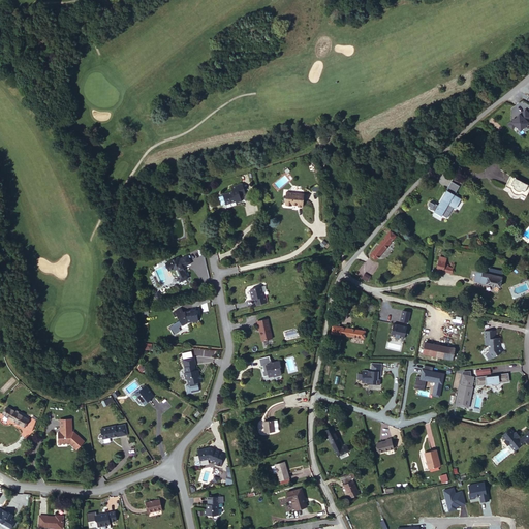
[(511,126),(517,131),(524,123),(523,121),(528,116),(521,110),(517,115),(516,115),(512,118),(509,121),(508,120),(504,125),(508,129),(511,126)]
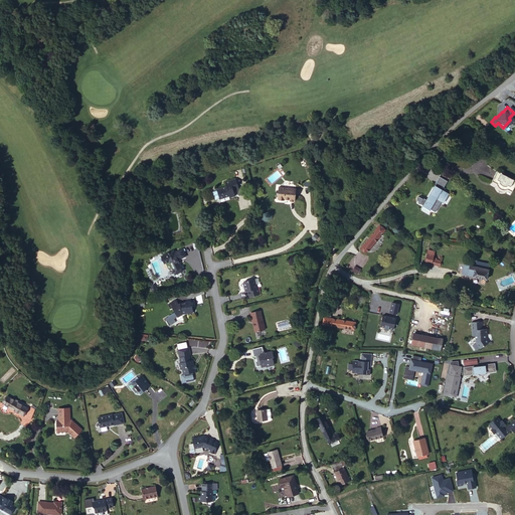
[(514,181),(497,172),(492,181),(498,185),(499,187),(502,188),(506,189),(512,192),(514,186),(514,181)]
